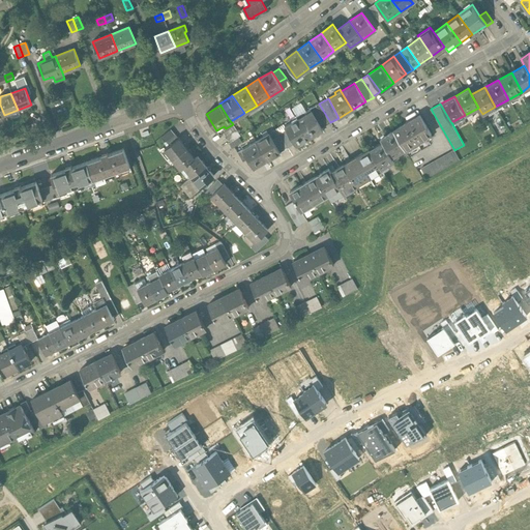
[(312,111),(298,119),(310,138),(323,129),(312,111)]
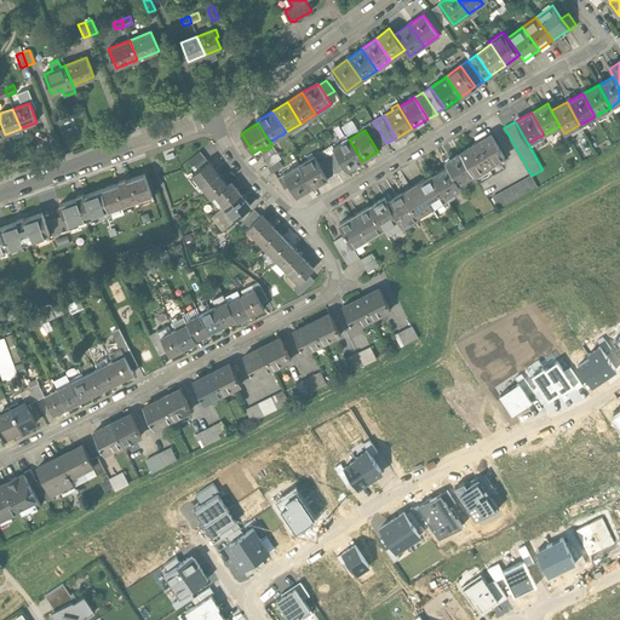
[(504,158),(491,135),(476,144),(489,166),(504,158)]
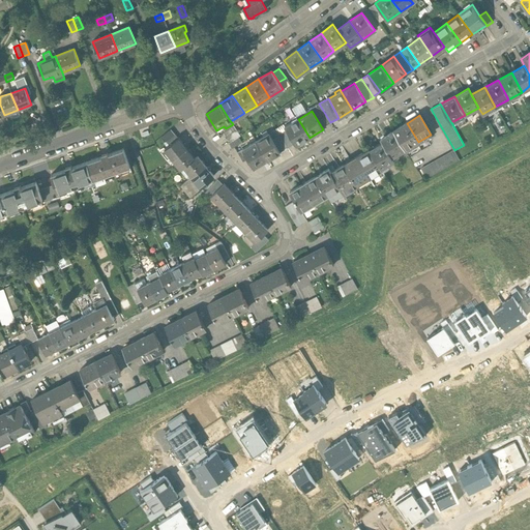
[(298,119),(285,126),(296,145),(310,138),(298,119)]
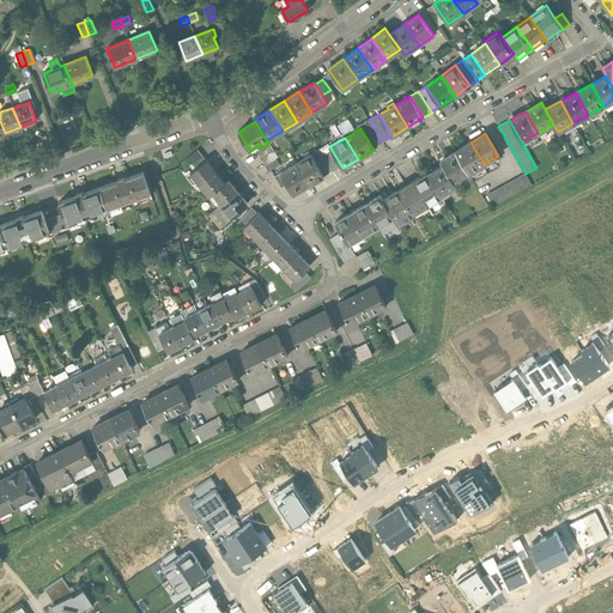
[(484,164),(471,143),(455,151),(468,173),(484,164)]
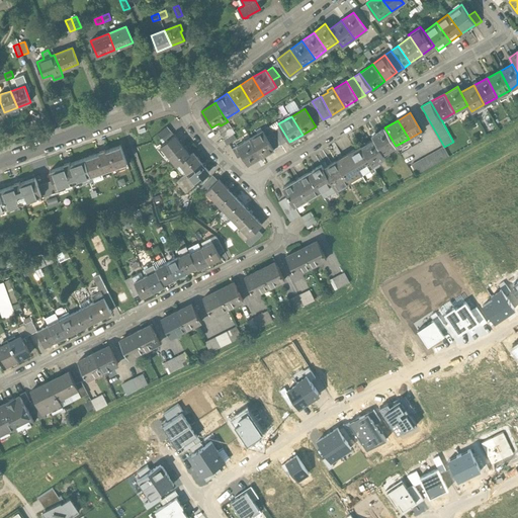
[(167,126),(157,134),(161,139),(162,138),(165,143),(174,136),(167,126)]
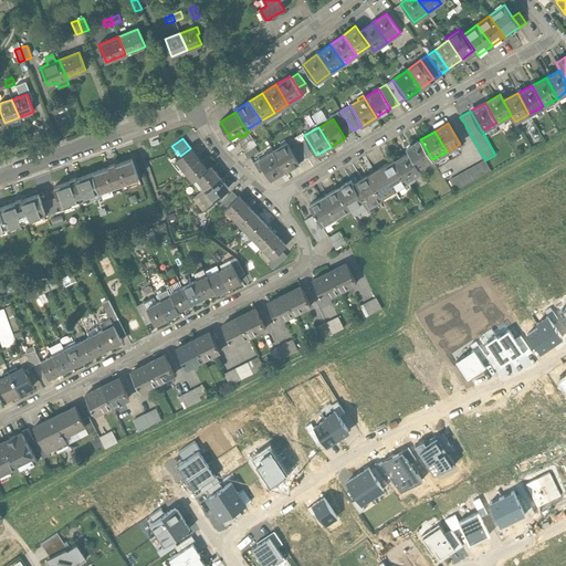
[(252,138),(240,146),(244,153),(257,145),(252,138)]
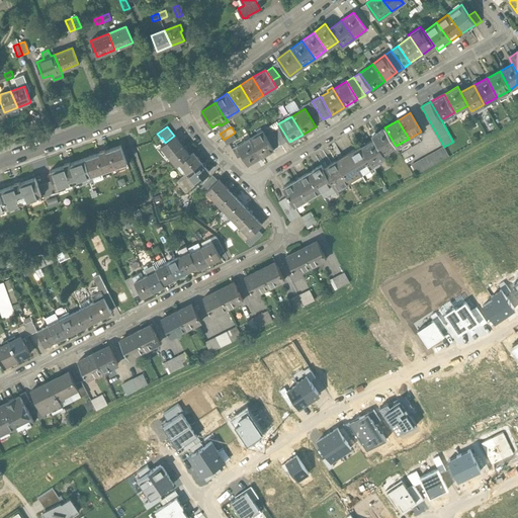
[(273,131),(270,126),(263,131),(274,149),(281,145),(280,145),(273,131)]
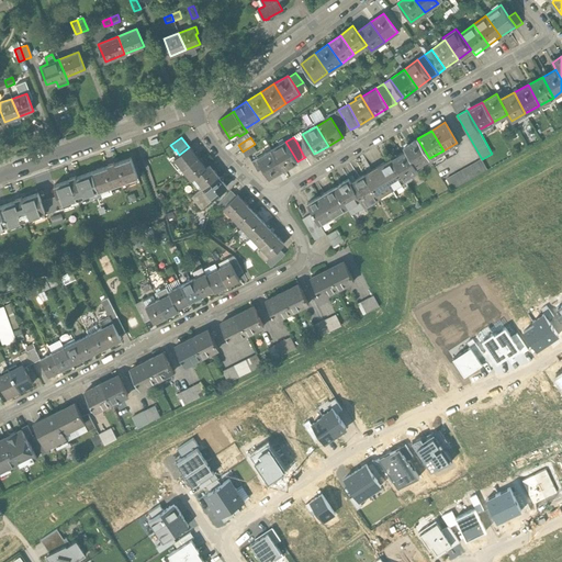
[(311,153),(302,138),(296,142),(304,157),(311,153)]
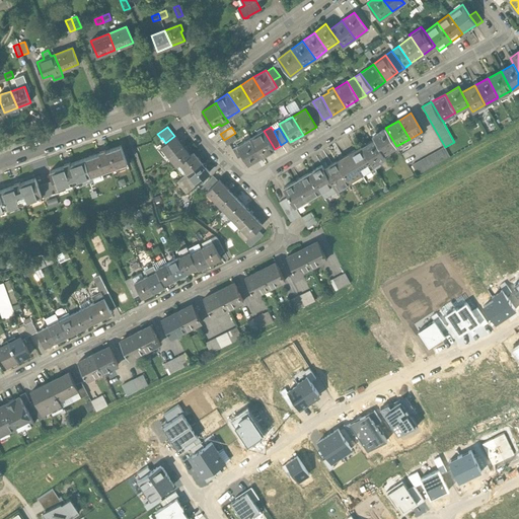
[(385,128),(373,136),(375,139),(383,154),(396,146),(385,128)]
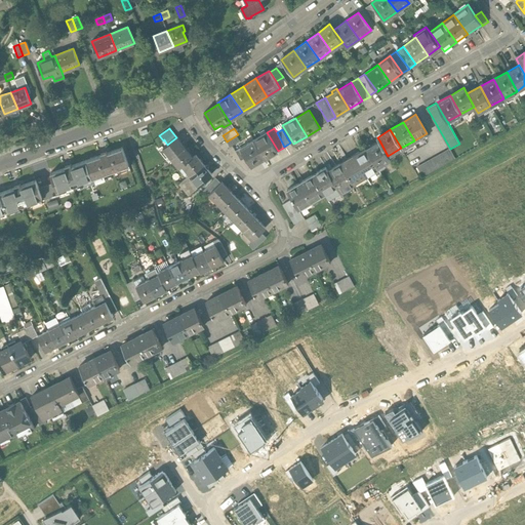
[(267,132),(253,140),(265,159),(278,151),(267,132)]
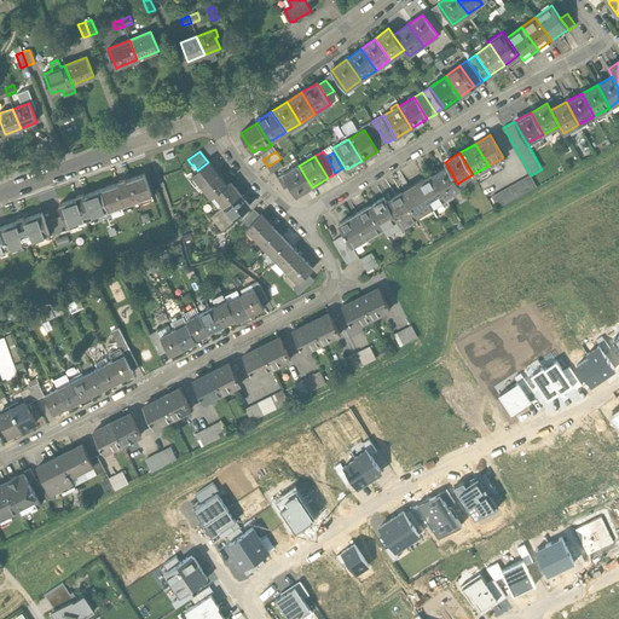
[(197,171),(192,175),(202,186),(218,174),(208,162),(197,171)]
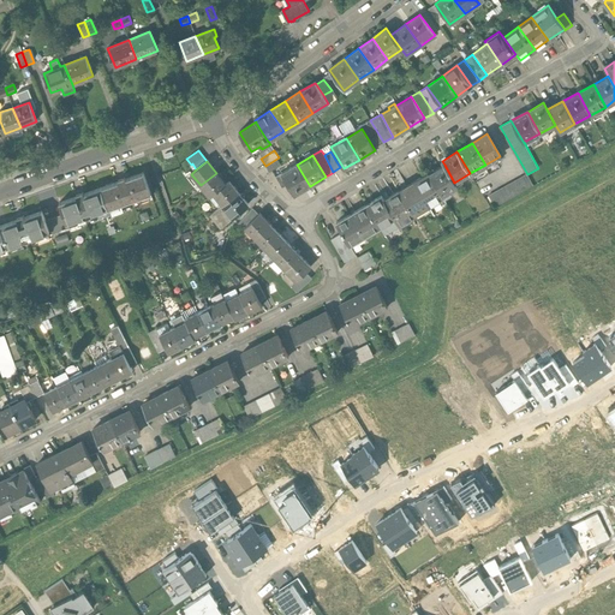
[(167,162),(155,166),(159,175),(171,172),(167,162)]
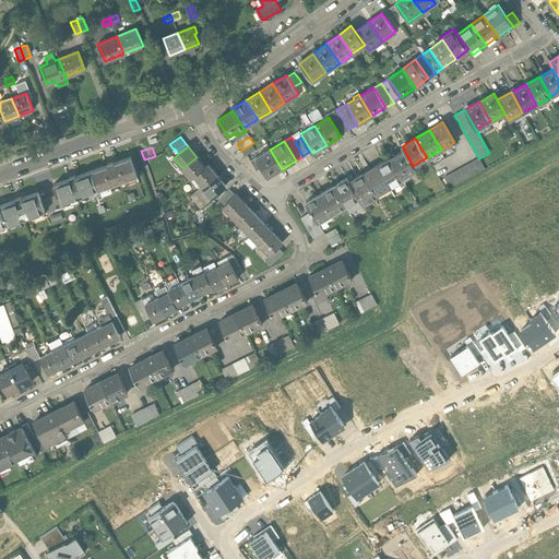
[(282,169),(270,150),(256,157),(268,177),(282,169)]
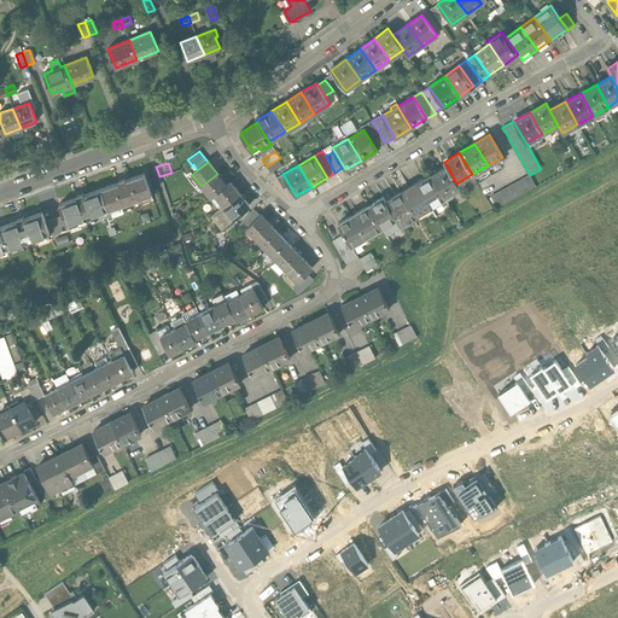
[(447,165),(431,174),(444,197),(459,187),(456,184),(447,165)]
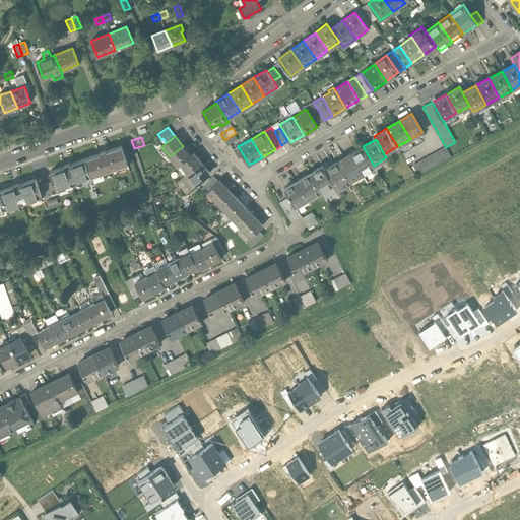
[(65,167),(51,172),(54,182),(56,188),(57,188),(127,164),(121,146),(106,151),(106,150),(100,152),(101,153),(70,165),(70,163),(64,165),(65,167)]
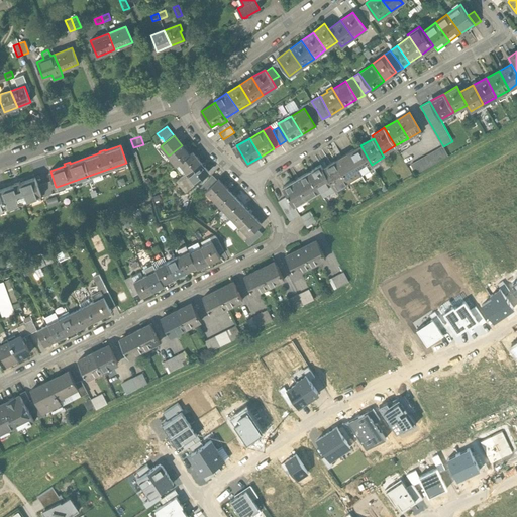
[(182,145),(169,156),(176,166),(180,163),(189,156),(182,145)]
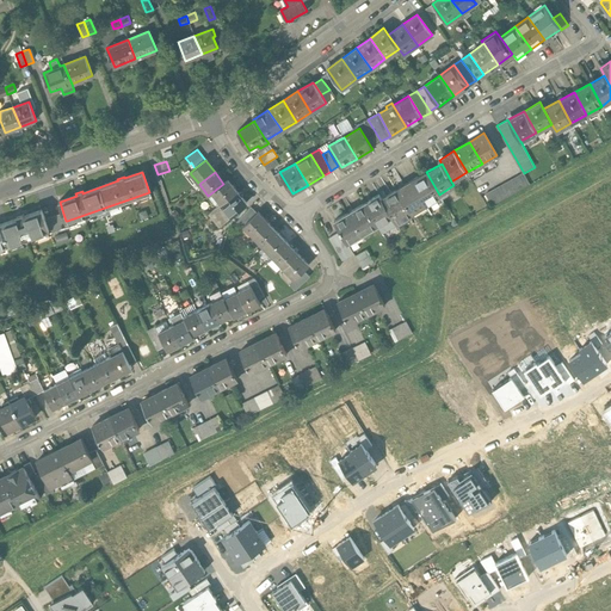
[(426,172),(412,181),(425,205),(440,196),(439,195),(426,172)]
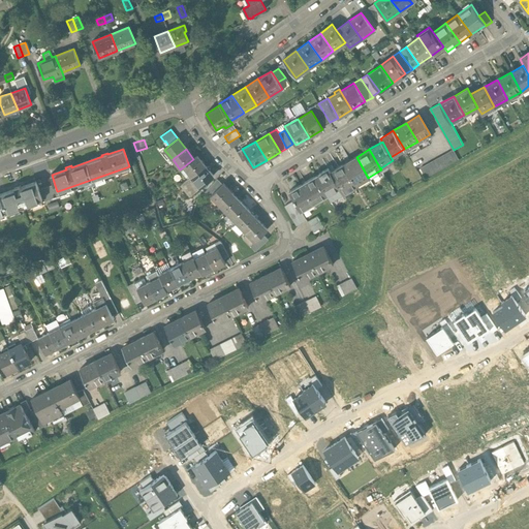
[(193,159),(184,166),(191,177),(205,166),(197,156),(193,159)]
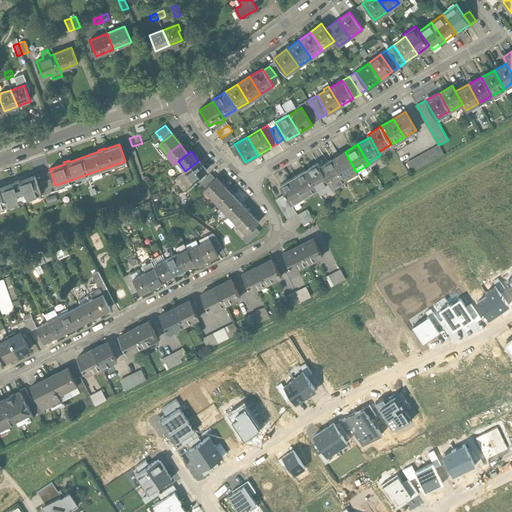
[(345,152),(332,159),(344,179),(356,172),(345,152)]
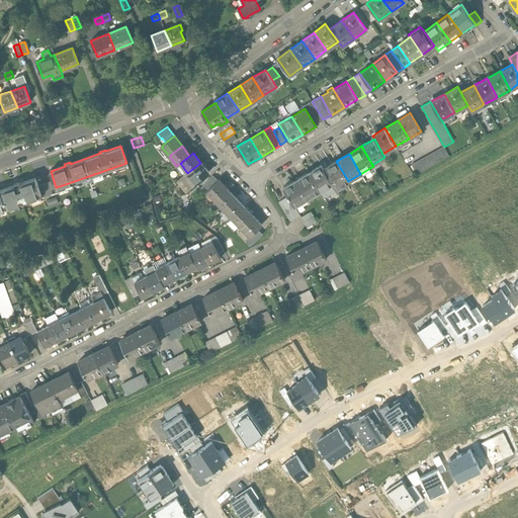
[(336,161),(323,169),(332,183),(336,190),(349,183),(348,181),(336,161)]
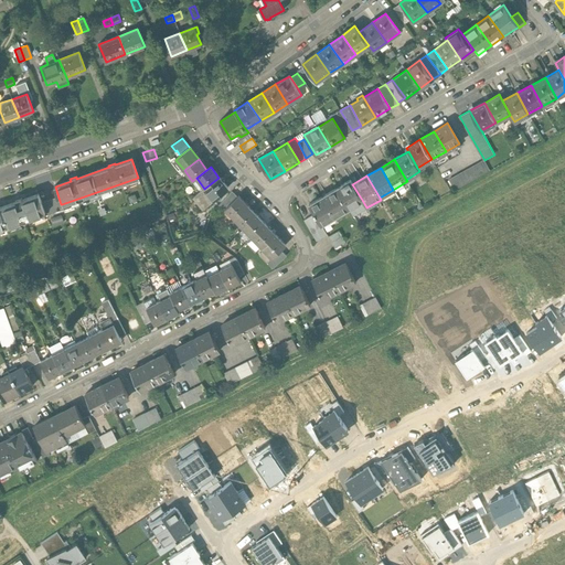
[(204,189),(193,198),(202,210),(214,201),(213,200),(227,188),(219,178),(204,189)]
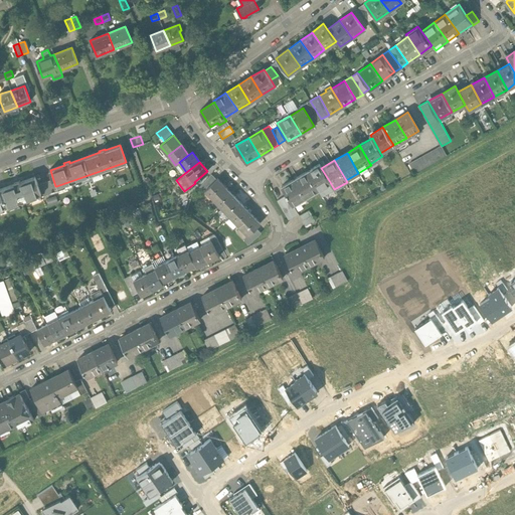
[(319,164),(307,172),(317,190),(330,182),(321,168),(319,164)]
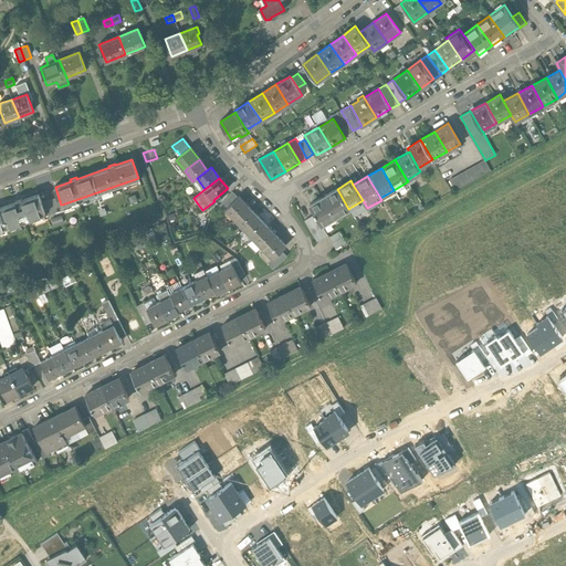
[(337,189),(323,197),(335,217),(348,209),(337,189)]
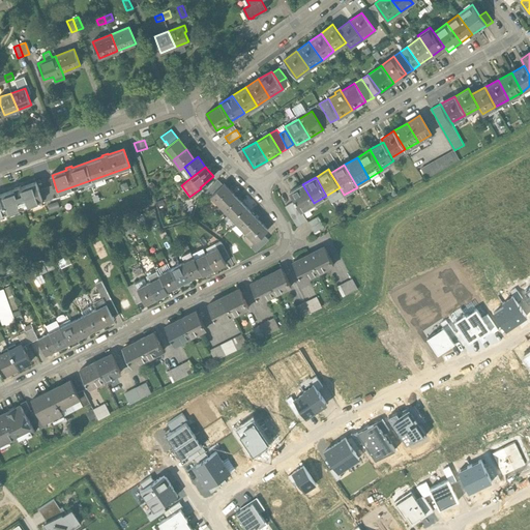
[(217,179),(205,193),(209,198),(211,197),(210,197),(223,185),(217,179)]
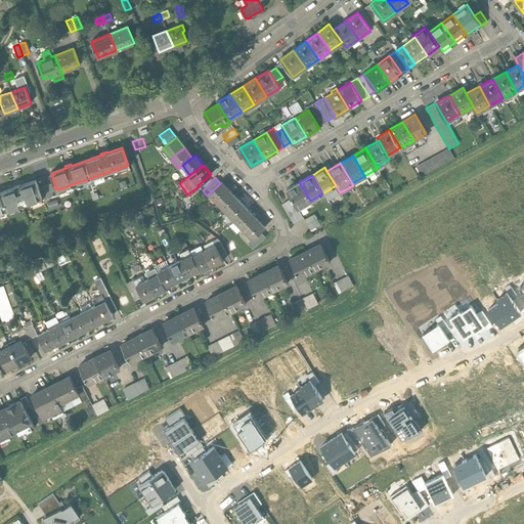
[(0,212),(31,202),(33,208),(42,204),(40,198),(41,198),(42,198),(39,189),(36,180),(20,185),(20,184),(14,186),(15,187),(0,192),(0,212)]
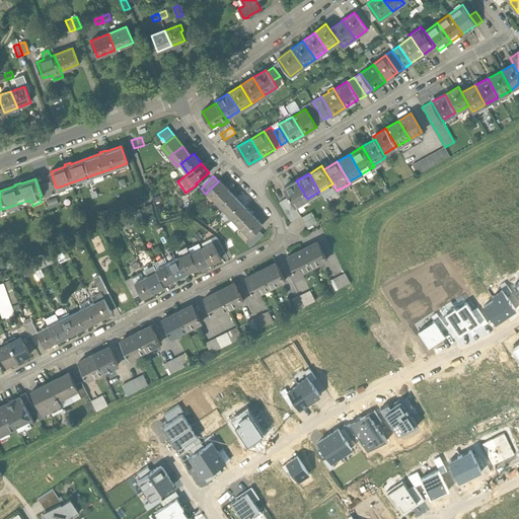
[(218,181),(206,193),(207,193),(215,202),(227,190),(219,180),(218,181)]
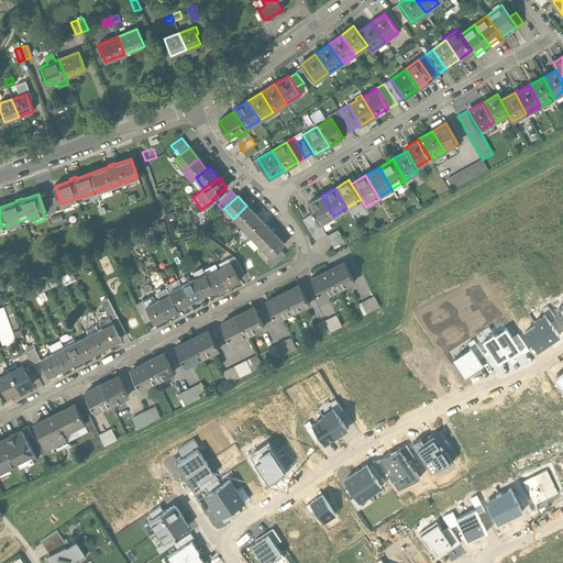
[(321,196),(308,203),(313,213),(319,224),(333,216),(321,196)]
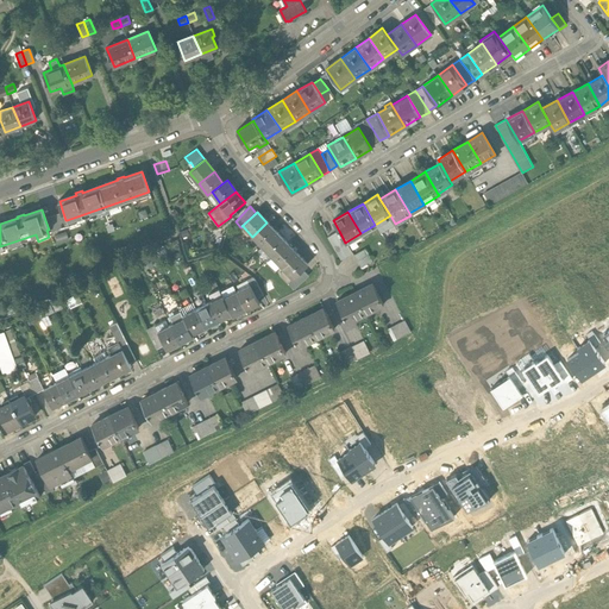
[(63,213),(45,220),(49,230),(48,230),(49,232),(68,225),(67,220),(66,220),(63,213)]
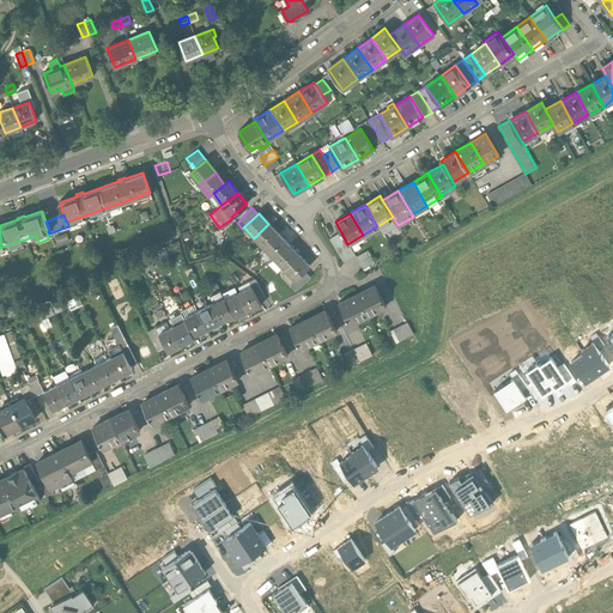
[(268,224),(254,238),(263,249),(279,235),(268,224)]
